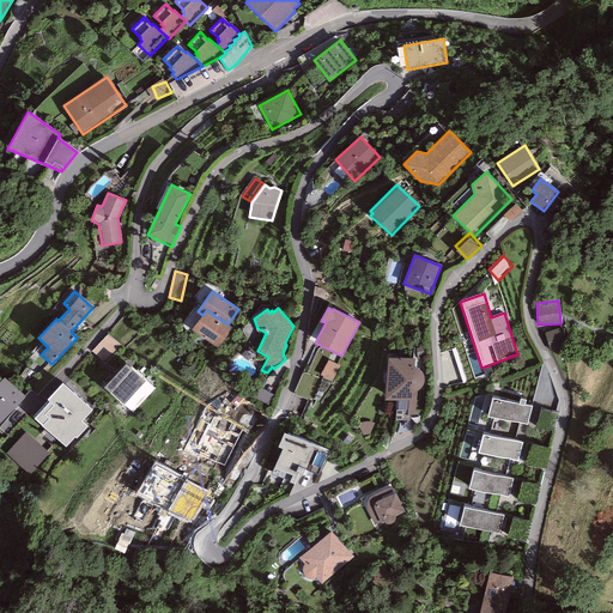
[(232,328),(228,325),(206,310),(202,315),(192,331),(217,349),(232,328)]
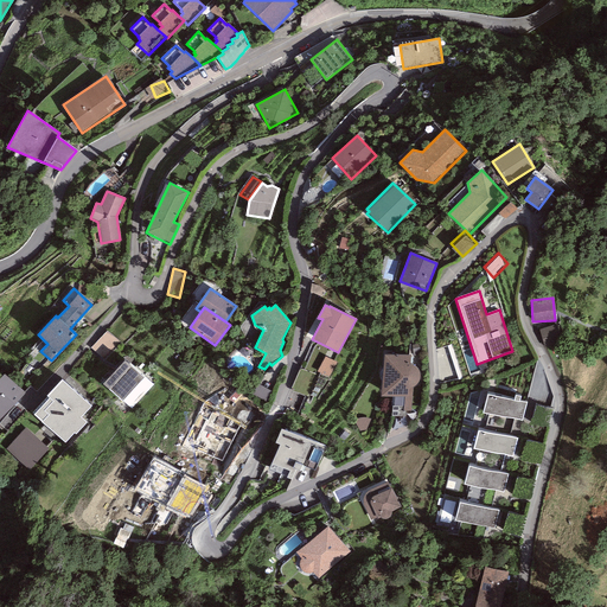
[(556,325),(538,330),(544,347),(561,343),(556,325)]
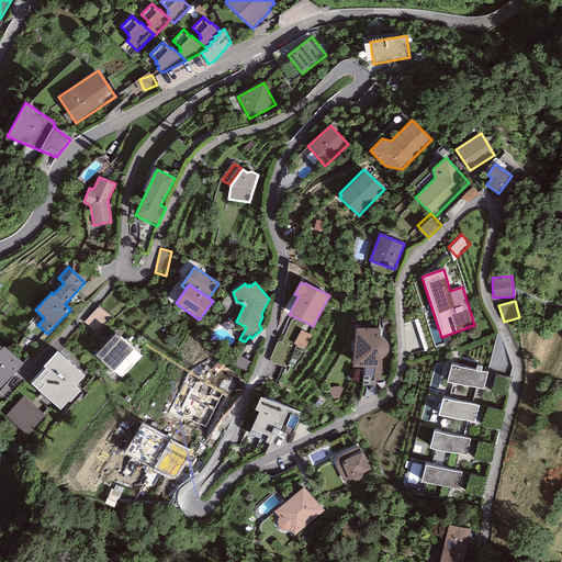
[(112,318),(99,305),(83,322),(97,334),(112,318)]
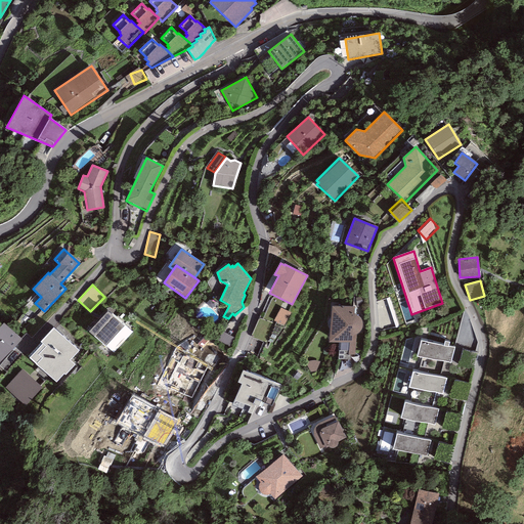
[(354,307),(331,306),(330,342),(341,343),(340,350),(339,350),(338,360),(350,359),(350,355),(355,355),(356,335),(357,335),(360,333),(361,330),(362,326),(362,323),(361,320),(360,318),(358,315),(354,313),(354,307)]
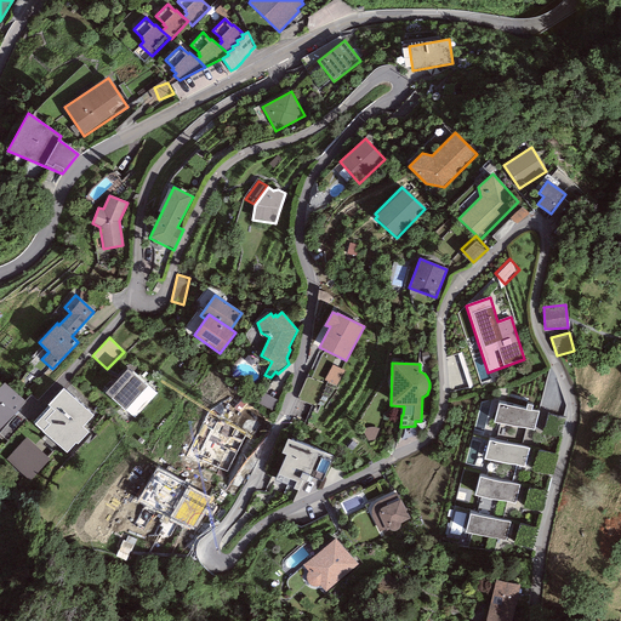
[(345,371),(332,365),(324,380),(336,386),(345,371)]
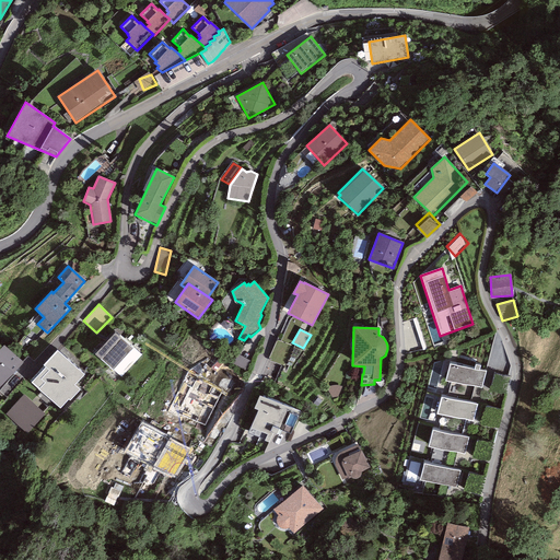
[(141,356),(115,333),(95,354),(121,377),(141,356)]
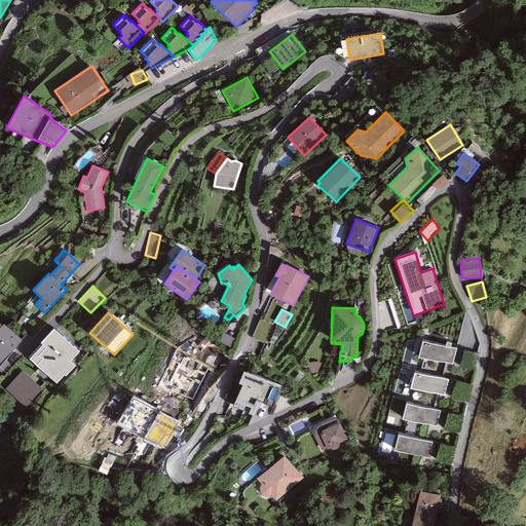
[(273,325),(260,318),(251,338),(264,344),(273,325)]
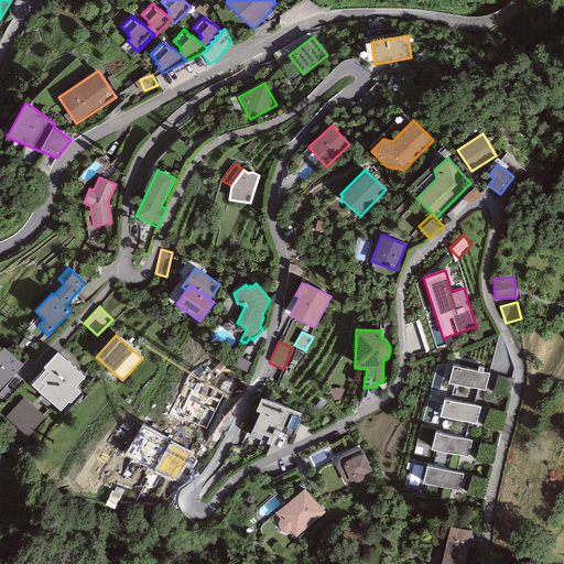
[(0,390),(23,366),(3,347),(0,350),(0,390)]
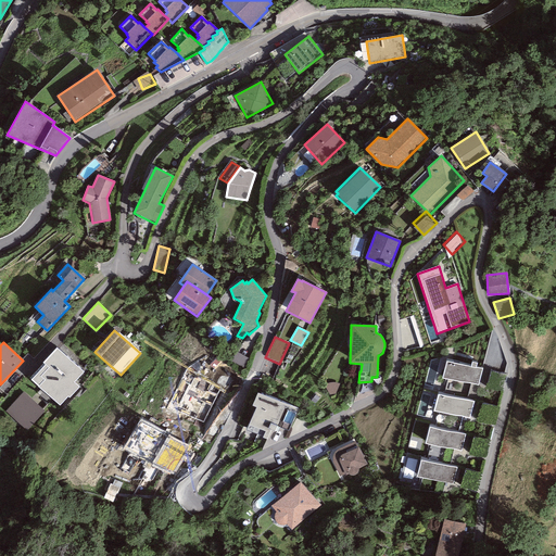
[(84,373),(57,348),(43,363),(46,365),(32,380),(60,405),(67,396),(70,397),(79,387),(74,382),(84,373)]
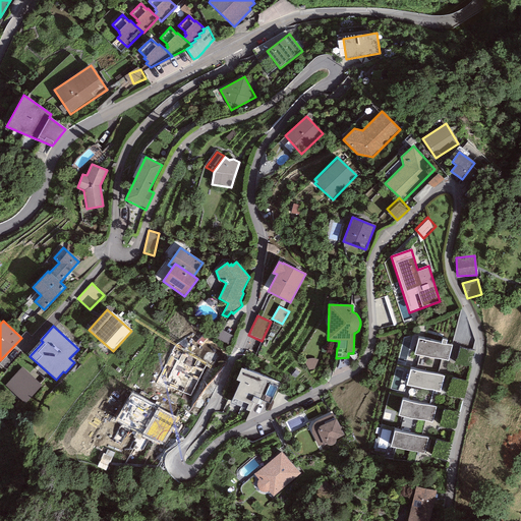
[(233,337),(221,330),(216,338),(229,345),(233,337)]
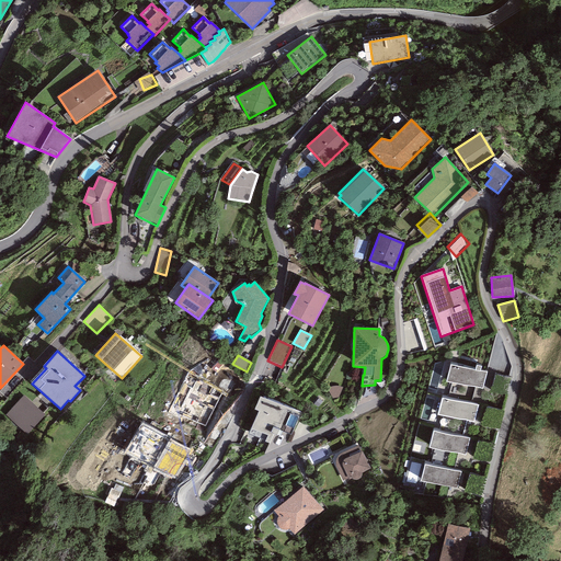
[(221,391),(205,384),(206,380),(219,368),(208,358),(189,370),(185,375),(169,410),(206,426),(221,391)]
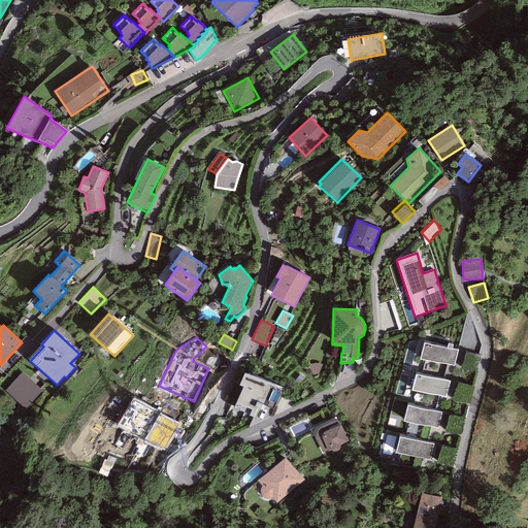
[(458,352),(424,343),(420,359),(454,366),(458,352)]
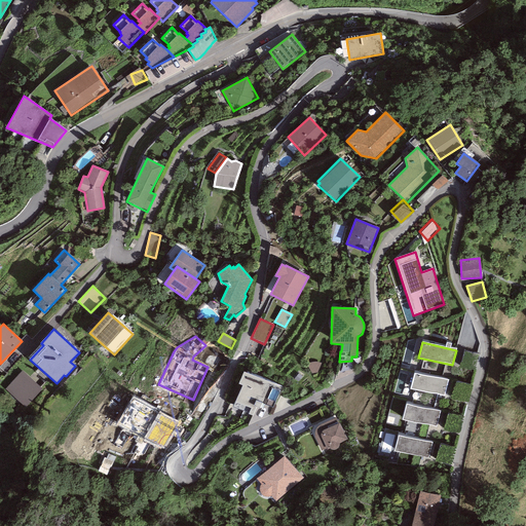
[(306,364),(311,374),(318,373),(324,364),(322,363),(321,363),(318,362),(316,362),(315,362),(313,362),(311,363),(308,363),(306,364)]
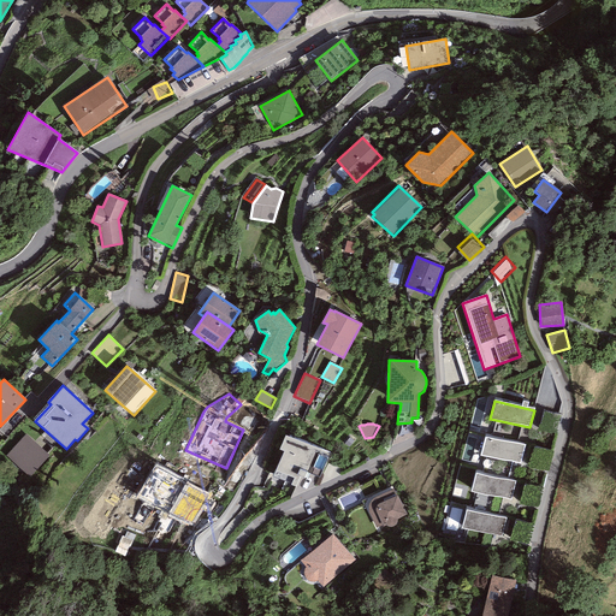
[(49,456),(25,434),(6,455),(30,478),(49,456)]
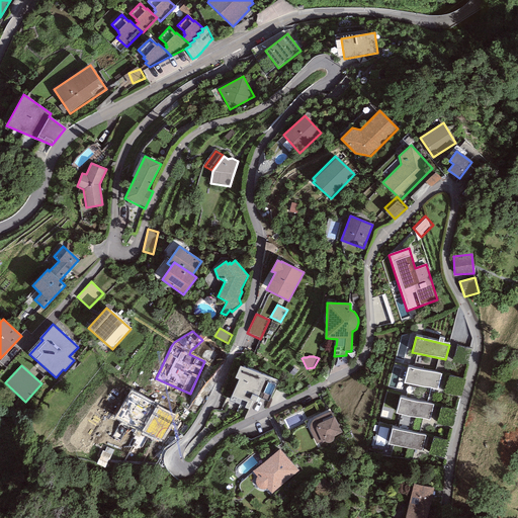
[(277,380),(240,366),(235,378),(238,379),(230,401),(245,407),(244,409),(248,410),(252,401),(256,402),(258,397),(269,402),(277,380)]
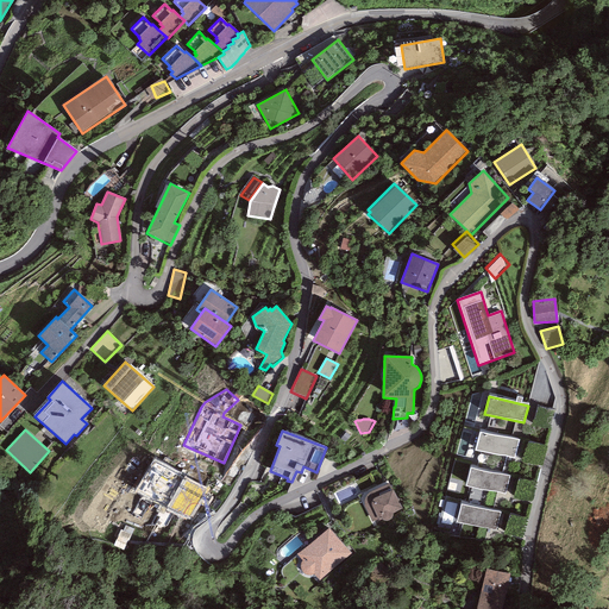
[(519,441),(479,432),(476,450),(515,458),(519,441)]
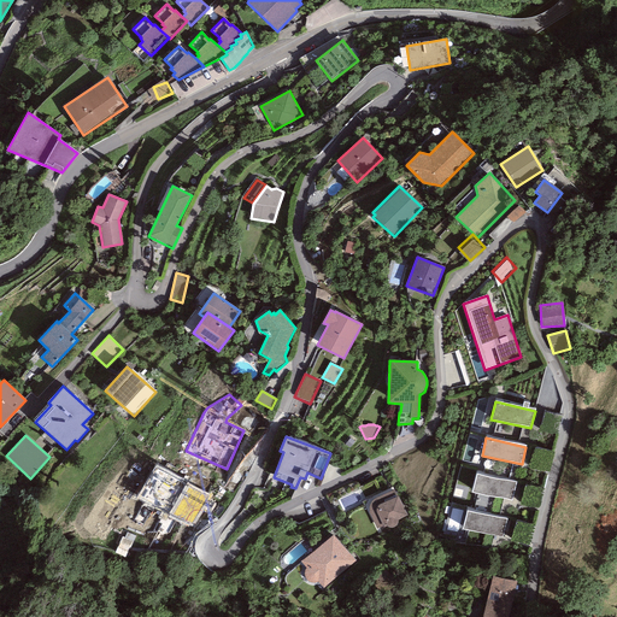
[(210,494),(154,465),(137,499),(168,515),(168,516),(192,529),(210,494)]
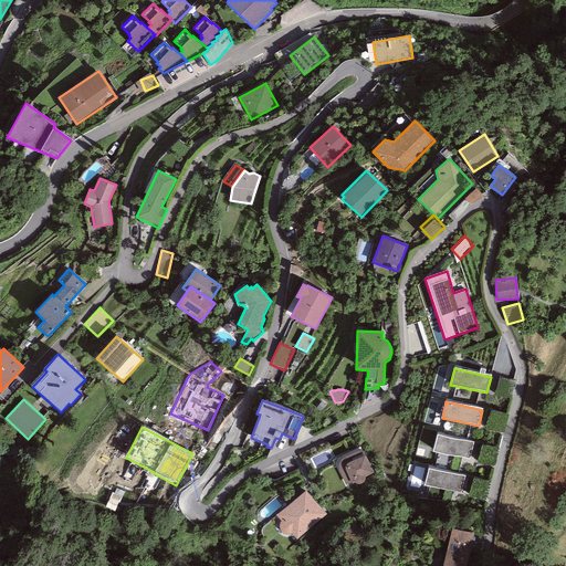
[(474,443),(437,435),(433,451),(470,459),(474,443)]
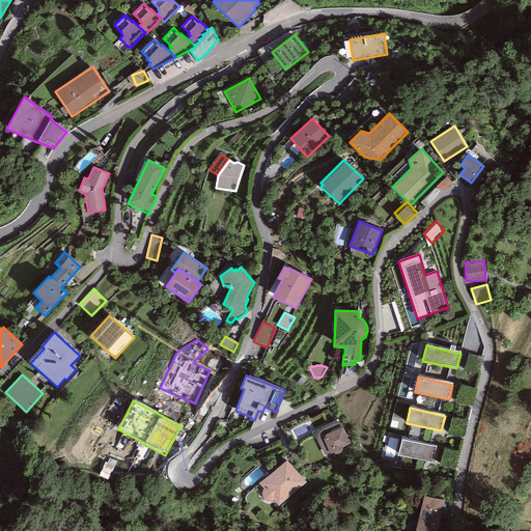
[(338,419),(311,431),(327,460),(352,445),(338,419)]
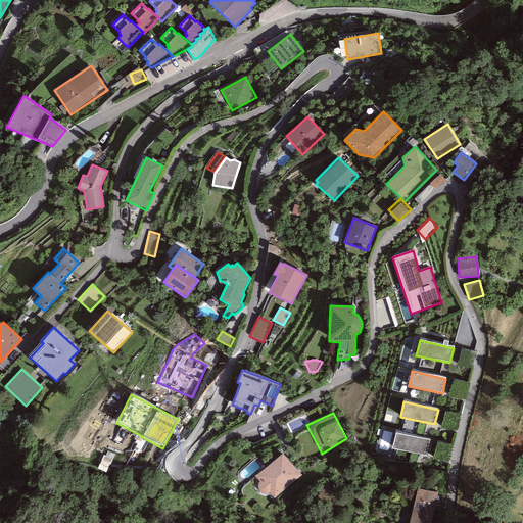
[(429,441),(395,433),(392,448),(426,457),(429,441)]
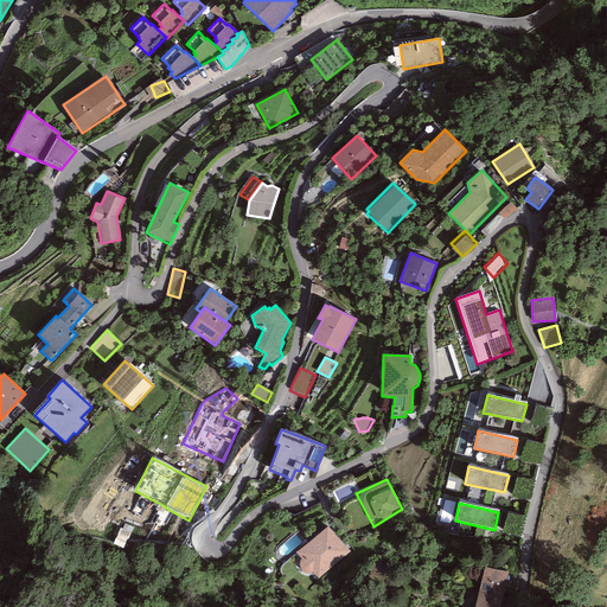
[(328,525),(293,555),(315,581),(351,553),(328,525)]
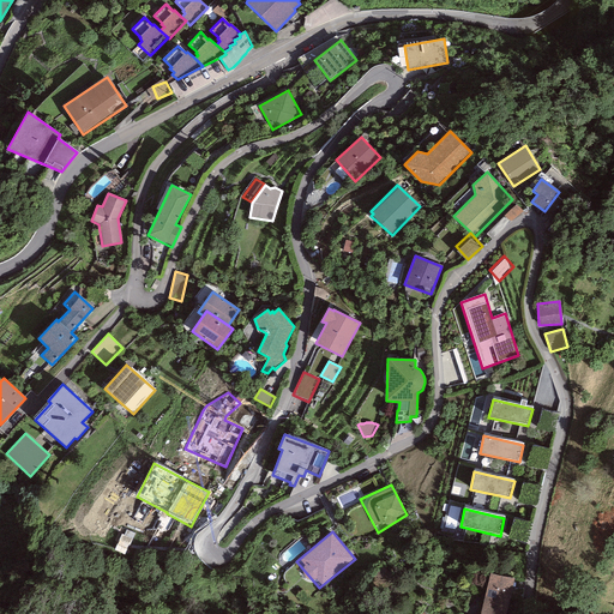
[(507,613),(513,579),(491,575),(481,613),(507,613)]
